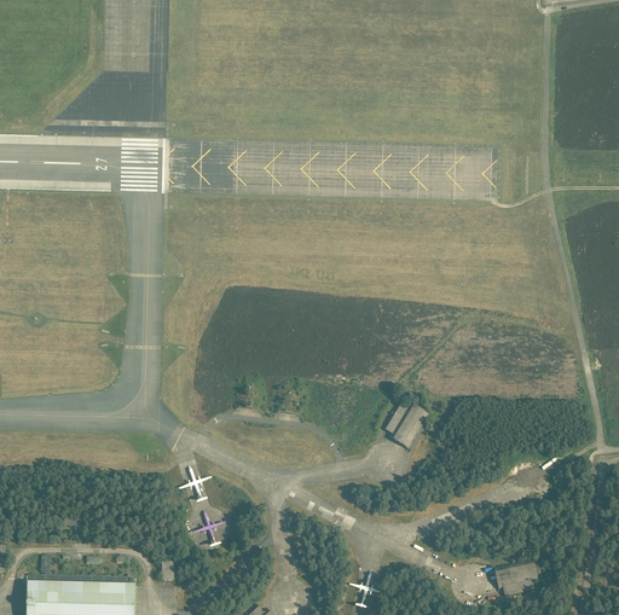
[(410,407),(406,412),(400,408),(385,434),(391,439),(388,442),(409,454),(422,431),(429,419),(423,416),(426,412),(418,407),(416,411),(410,407)]
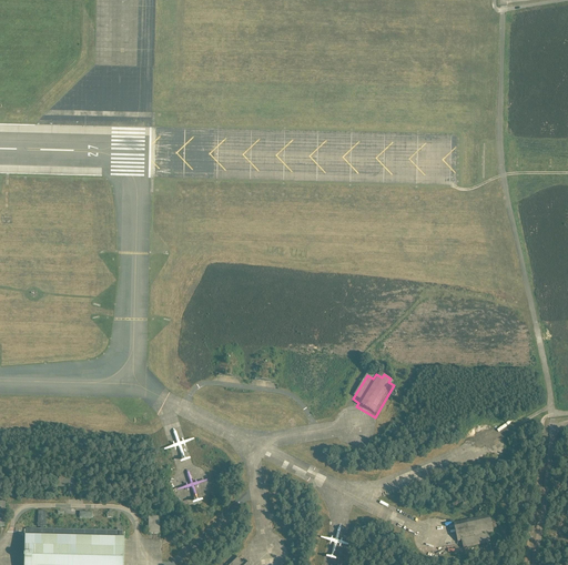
[(489,517),(454,525),(458,546),(462,546),(464,553),(490,546),(489,540),(494,538),(493,533),(497,532),(496,523),(492,524),(489,517)]
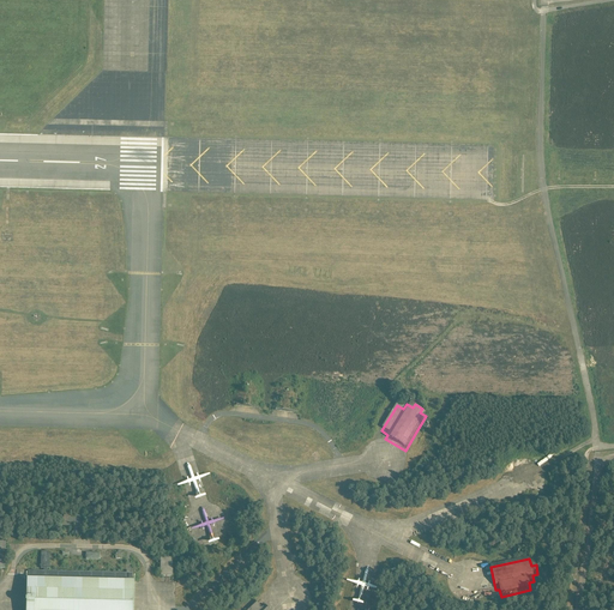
[(173,562),(160,562),(160,580),(173,580),(173,562)]
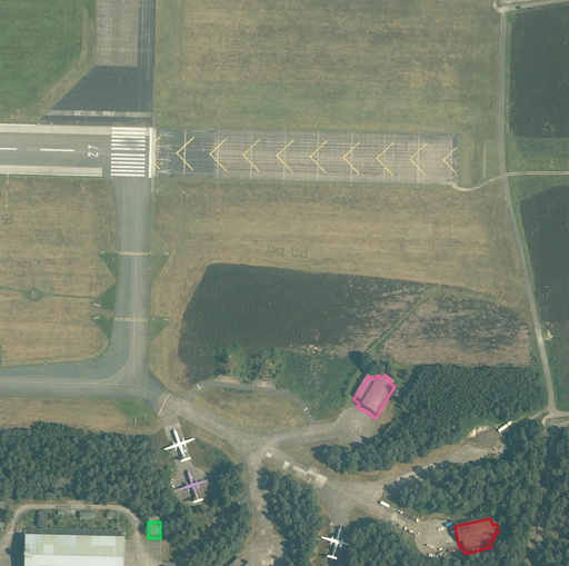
[(41,534),(26,534),(26,540),(25,540),(23,565),(122,565),(123,544),(122,544),(122,536),(120,536),(120,534),(117,534),(117,536),(43,534),(41,534)]
